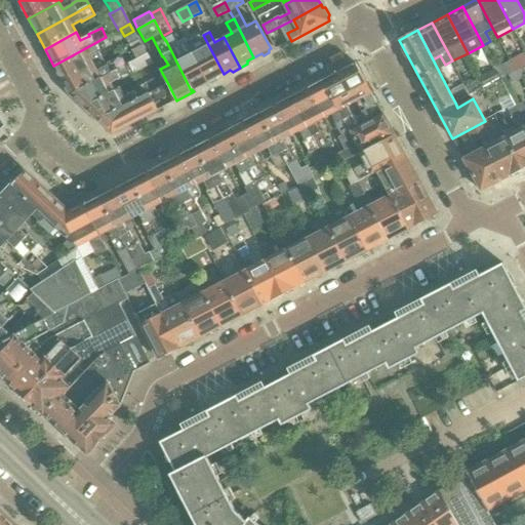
[(125,38),(128,44),(138,39),(135,33),(125,38)]
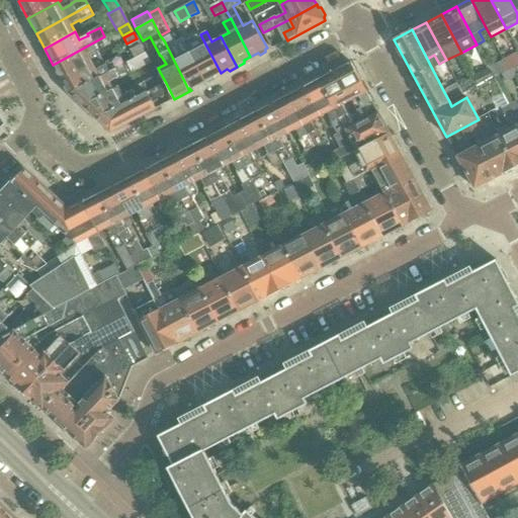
[(198,49),(189,53),(205,83),(213,79),(213,76),(221,73),(200,34),(192,38),(198,49)]
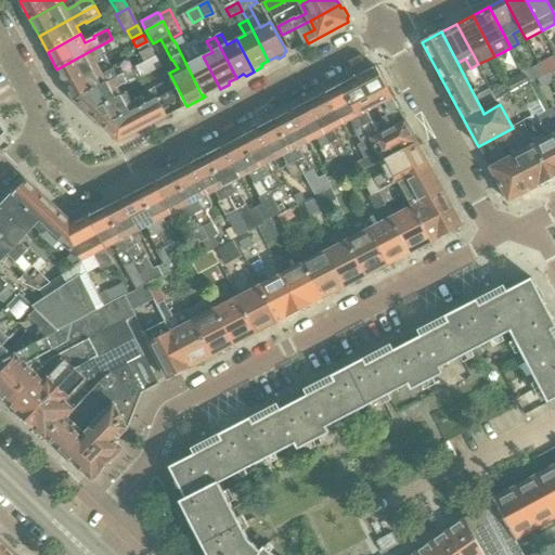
[(298,37),(287,43),(292,52),(302,46),(298,37)]
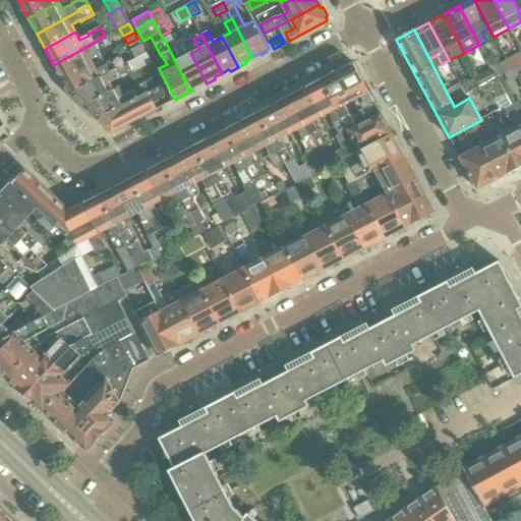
[(53,65),(61,80),(93,63),(88,55),(97,51),(98,52),(110,45),(105,37),(53,65)]
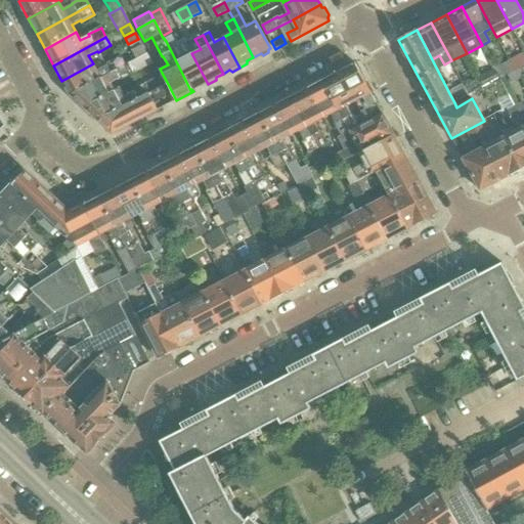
[(173,37),(166,41),(190,90),(191,89),(199,86),(201,88),(208,84),(191,53),(183,58),(178,47),(179,47),(173,37)]
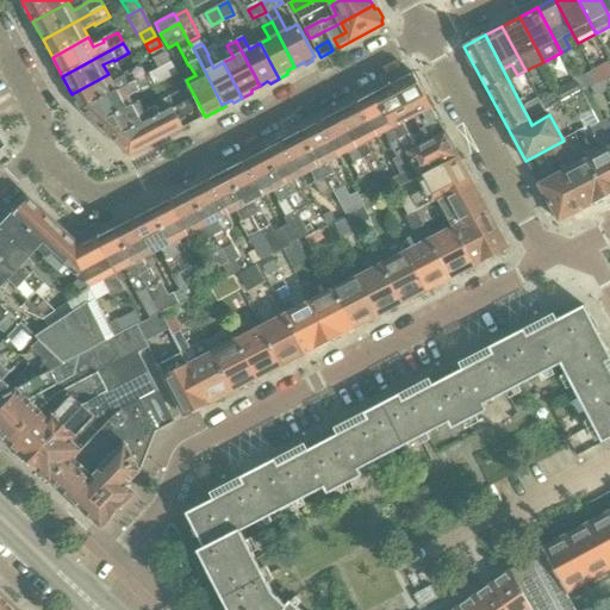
[(161,45),(149,51),(160,69),(170,63),(161,45)]
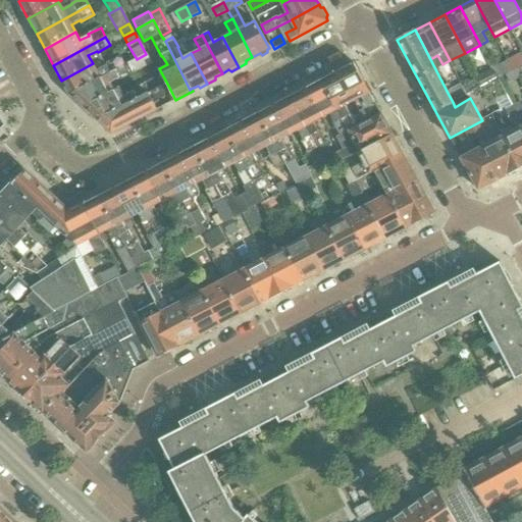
[(508,60),(508,61),(513,70),(513,71),(520,68),(521,66),(521,55),(519,57),(517,53),(507,59),(508,60)]
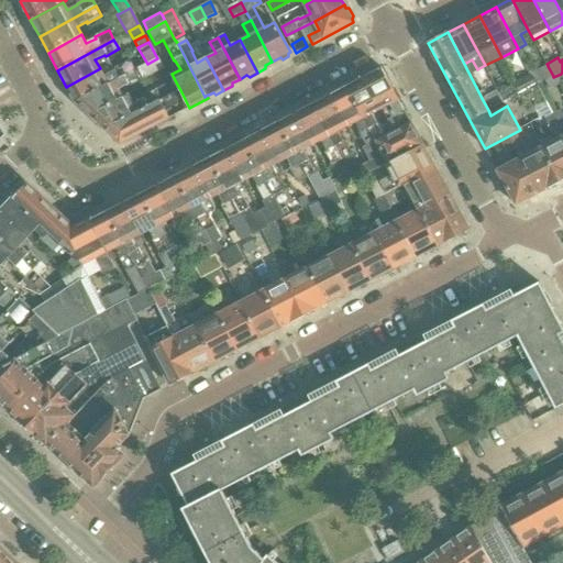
[(76,103),(89,117),(123,98),(119,90),(129,85),(129,87),(163,68),(157,58),(147,64),(132,73),(76,103)]
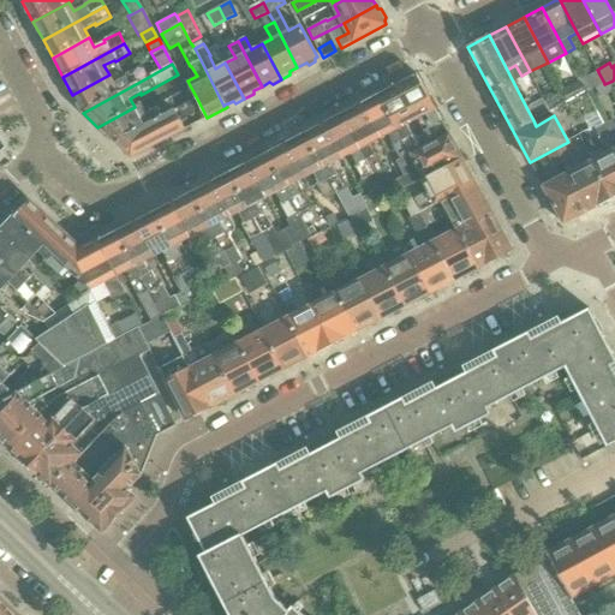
[(82,112),(83,113),(144,79),(138,69),(124,77),(125,78),(114,84),(109,75),(72,95),(82,112)]
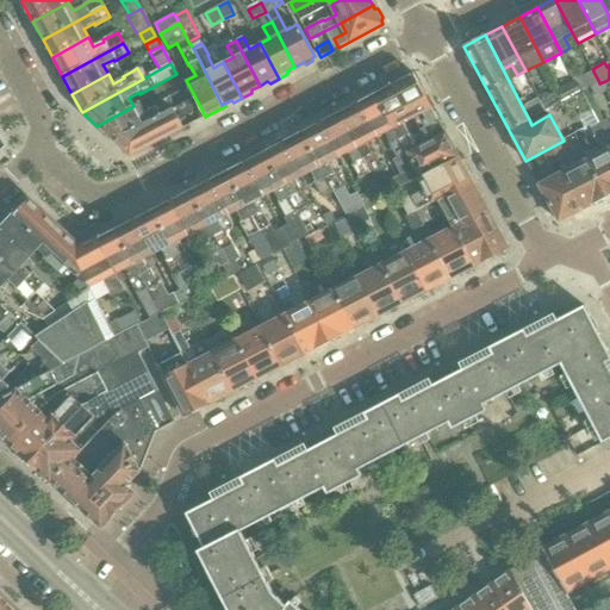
[(577,81),(576,81),(582,92),(599,82),(593,72),(576,80),(577,81)]
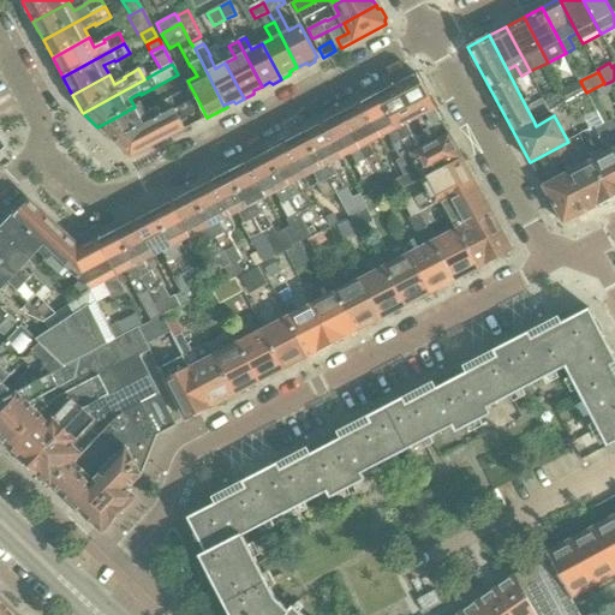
[(429,144),(449,135),(416,73),(398,83),(417,119),(423,132),(429,144)]
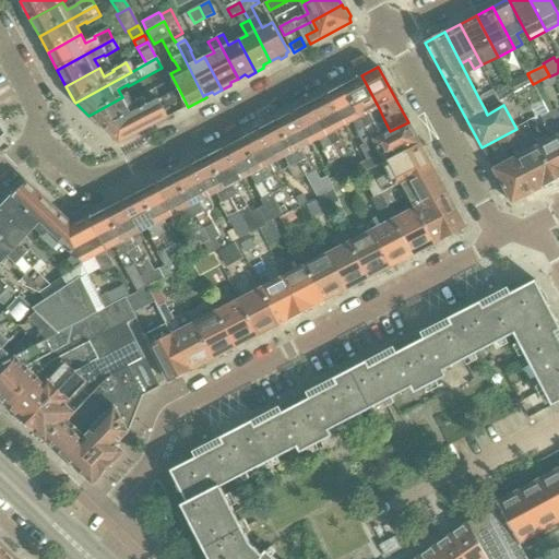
[(558,78),(557,73),(549,76),(540,82),(545,90),(558,81),(558,78)]
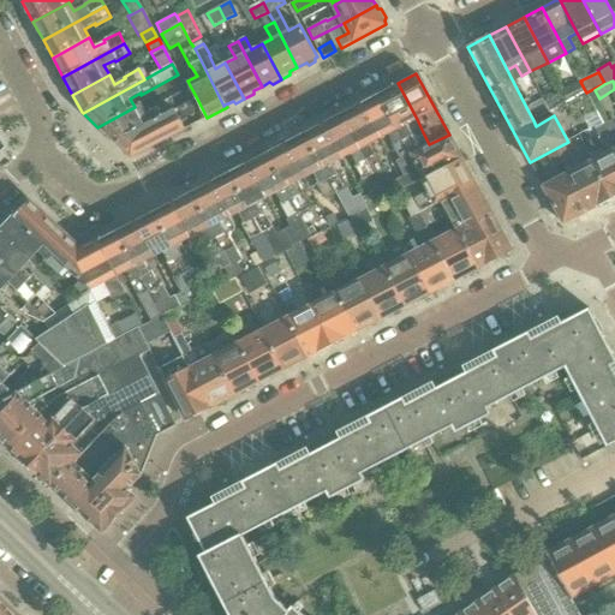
[(580,82),(562,91),(568,101),(586,93),(580,82)]
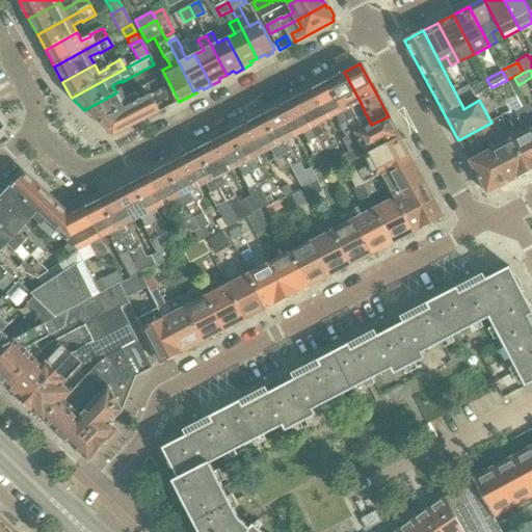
[(327,81),(355,133),(371,125),(366,114),(360,117),(357,114),(355,115),(351,108),(361,103),(344,72),(327,81)]
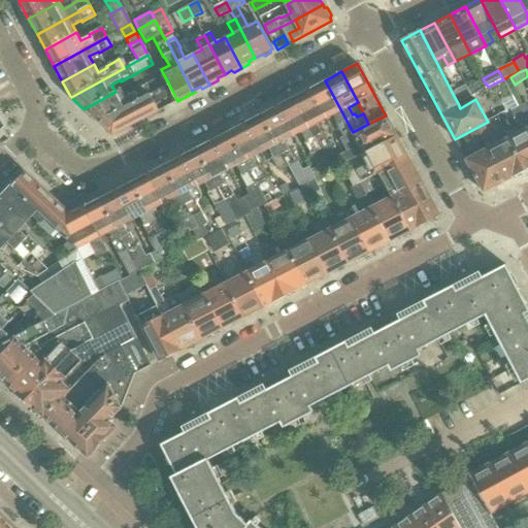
[(84,109),(99,123),(138,100),(169,85),(163,73),(159,75),(159,76),(145,84),(146,84),(133,91),(134,93),(127,97),(122,89),(116,92),(84,109)]
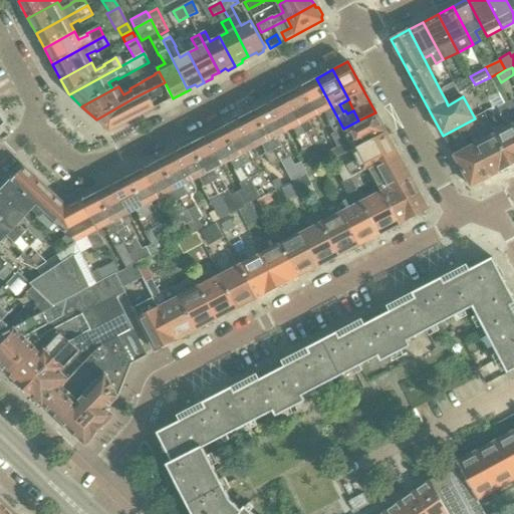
[(475,84),(470,76),(455,84),(460,93),(475,85),(475,84)]
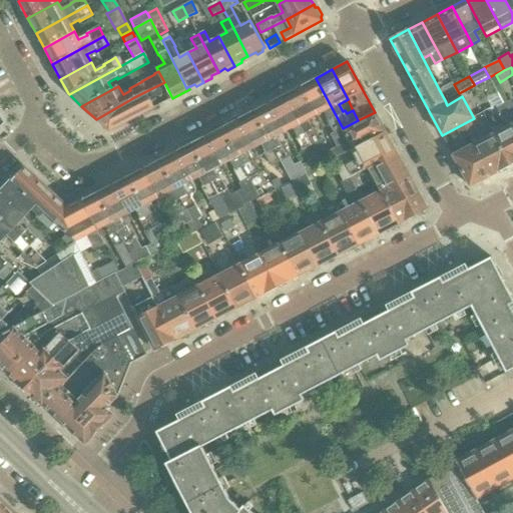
[(352,149),(354,148),(347,136),(343,128),(316,78),(300,86),(316,116),(324,112),(329,120),(327,121),(333,133),(331,134),(337,146),(329,150),(333,159),(343,154),(345,153),(352,149)]
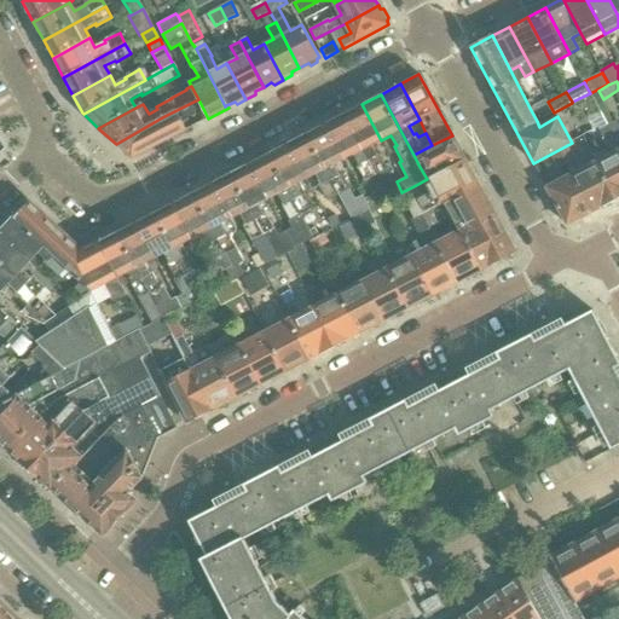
[(198,99),(162,117),(173,137),(208,119),(198,99)]
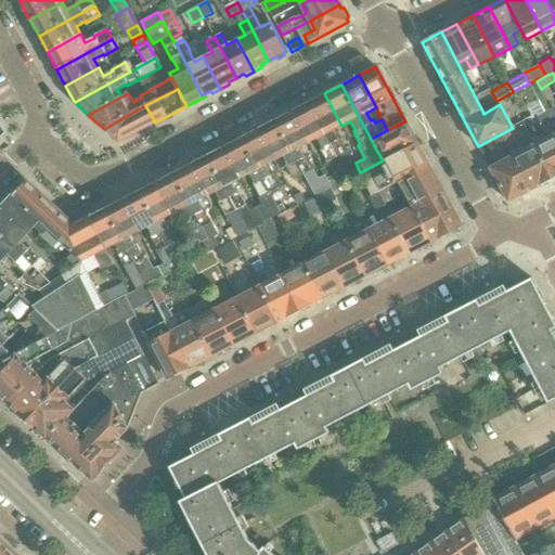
[(476,99),(481,108),(495,101),(491,91),(476,99)]
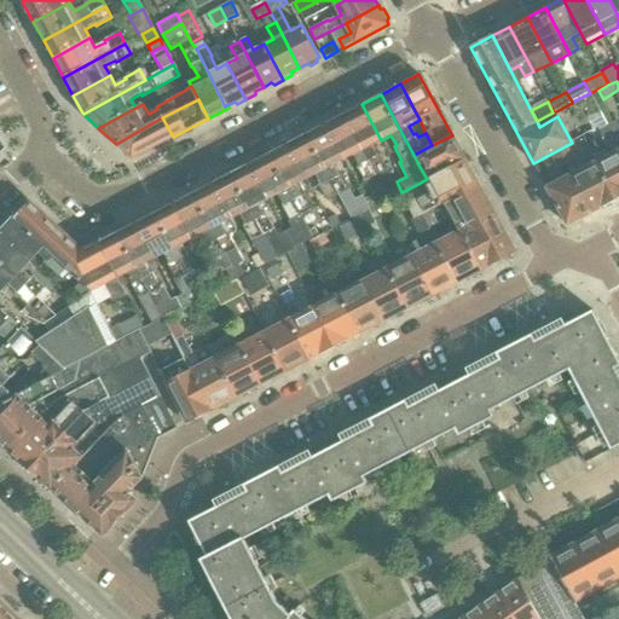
[(343,114),(375,175),(383,191),(388,200),(399,194),(401,192),(397,181),(395,179),(392,181),(379,155),(376,156),(371,145),(381,140),(362,104),(343,114)]
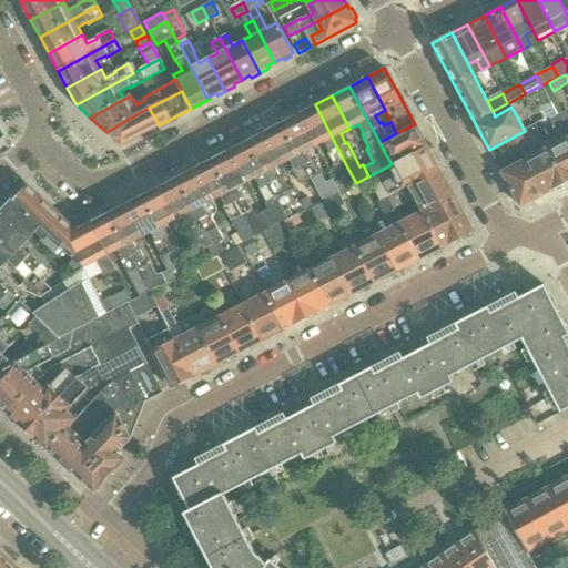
[(342,181),(352,175),(344,161),(315,104),(297,113),(315,146),(324,142),(330,152),(327,153),(334,164),(332,165),(341,182),(342,181)]
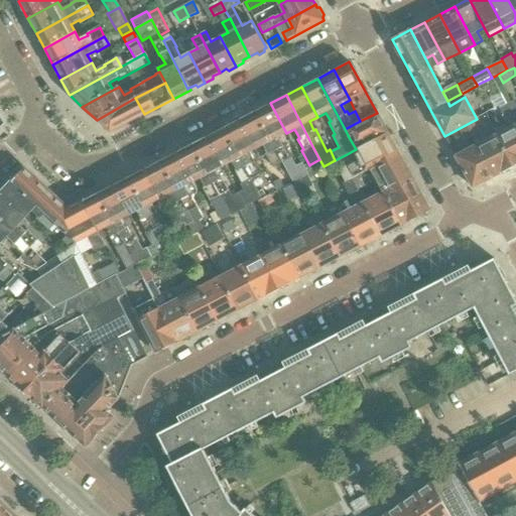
[(490,101),(494,108),(505,103),(501,95),(490,101)]
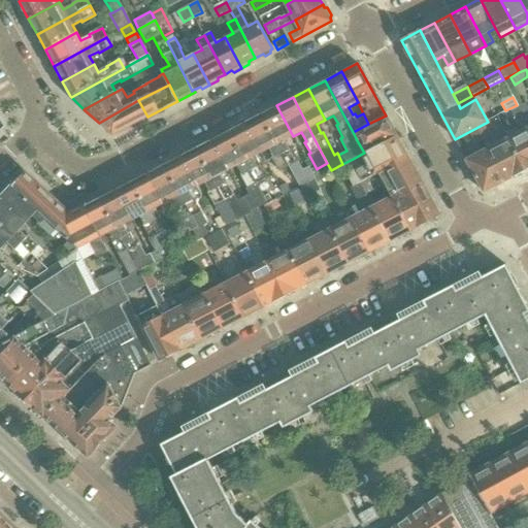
[(138,100),(99,123),(112,135),(147,117),(138,100)]
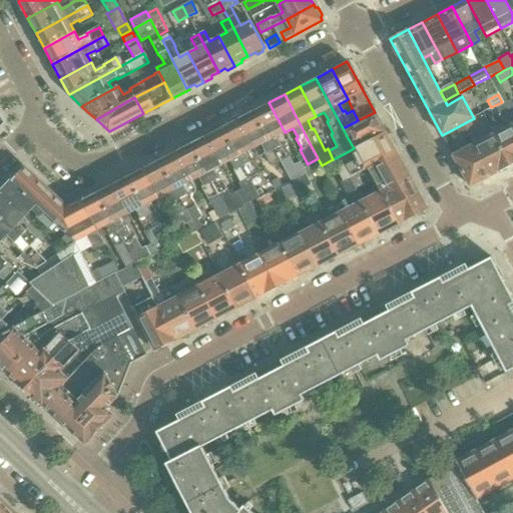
[(252,110),(280,162),(291,182),(307,173),(303,166),(301,162),(294,166),(283,144),(281,145),(277,136),(285,132),(269,102),(252,110)]
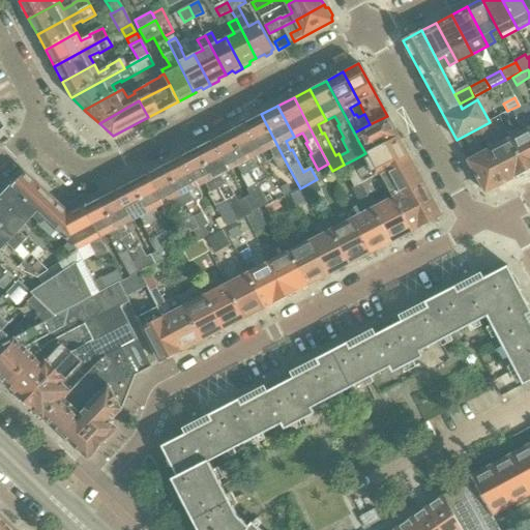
[(510,137),(511,138),(528,171),(529,170),(529,123),(522,107),(514,111),(520,121),(517,123),(521,131),(510,137)]
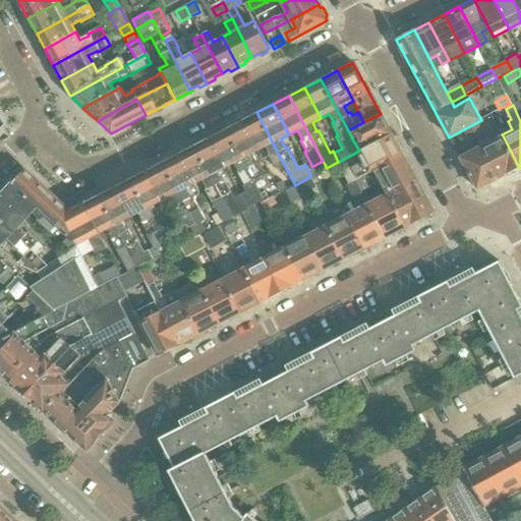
[(241,120),(256,152),(262,160),(269,157),(276,169),(284,165),(256,112),(241,120)]
